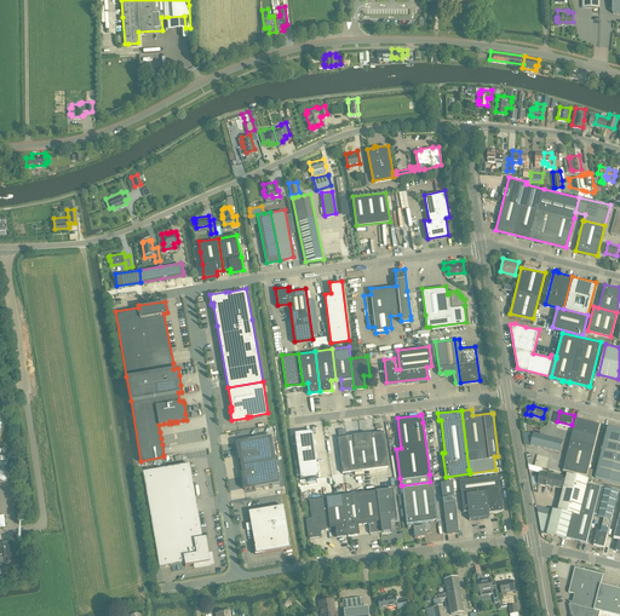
[(593,467),(589,466),(600,422),(577,416),(563,468),(562,470),(567,471),(589,477),(591,477),(593,467)]
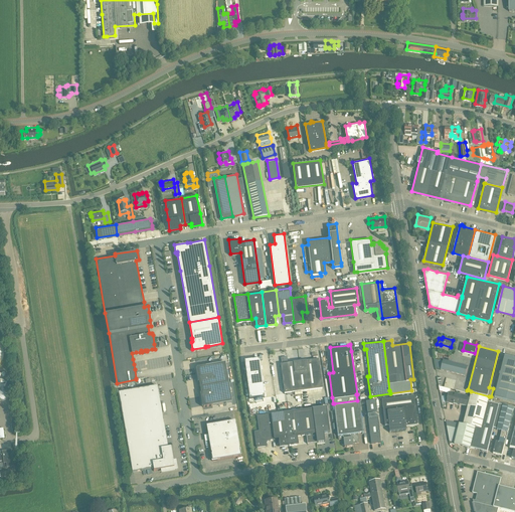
[(514,399),(514,355),(505,353),(494,395),(514,399)]
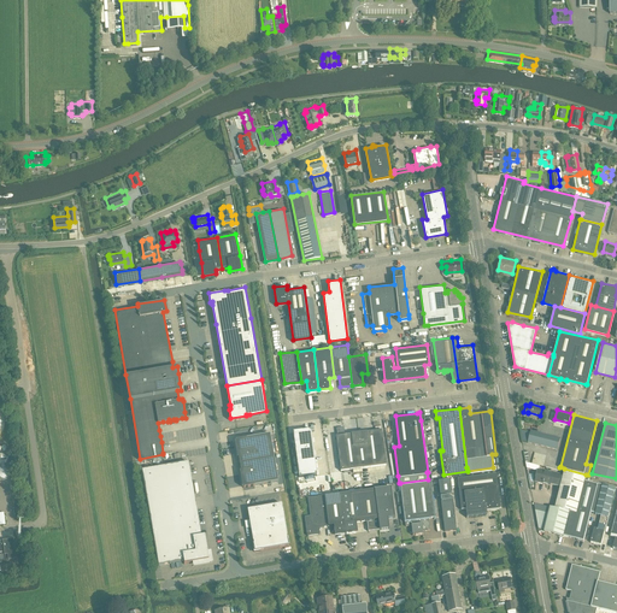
[(311,426),(293,429),(295,451),(299,475),(317,472),(315,452),(311,426)]
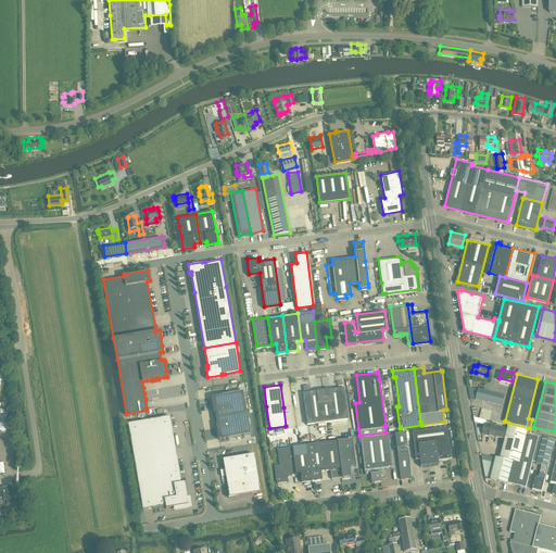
[(306,423),(348,417),(344,386),(330,387),(316,389),(303,391),(306,423)]
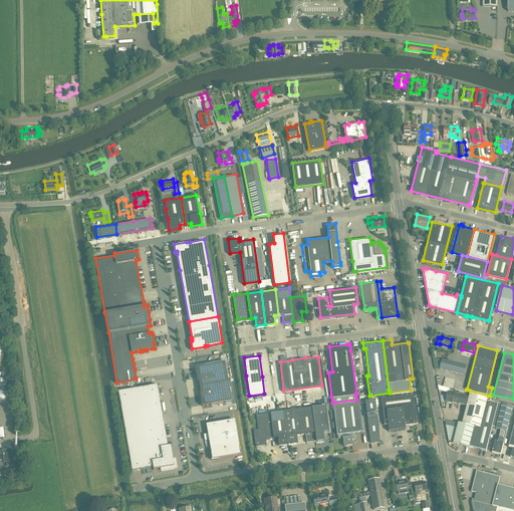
[(442,357),(442,358),(434,356),(436,365),(440,366),(464,372),(467,363),(442,357)]
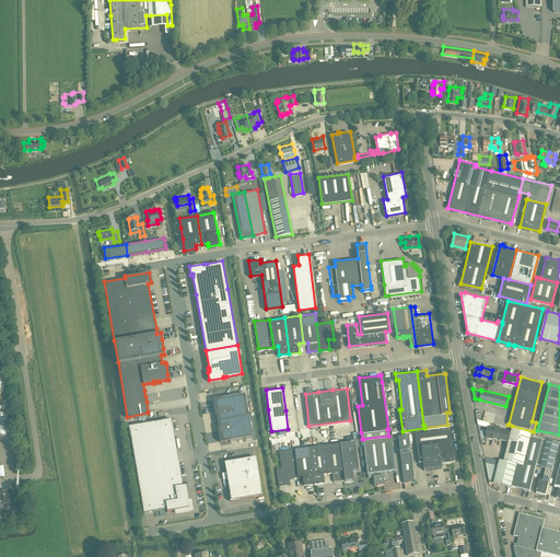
[(213,397),(218,419),(248,414),(245,392),(213,397)]
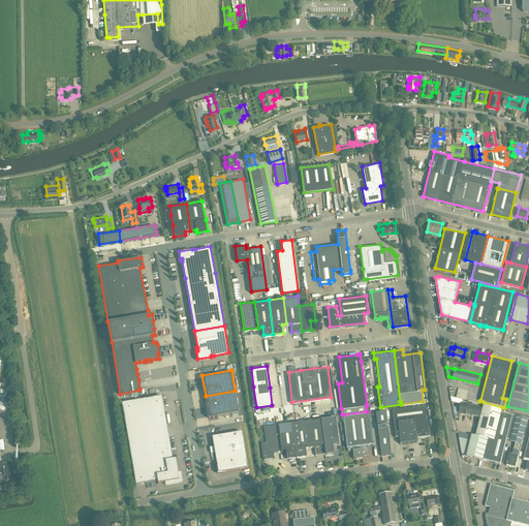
[(239,411),(235,391),(206,396),(209,416),(239,411)]
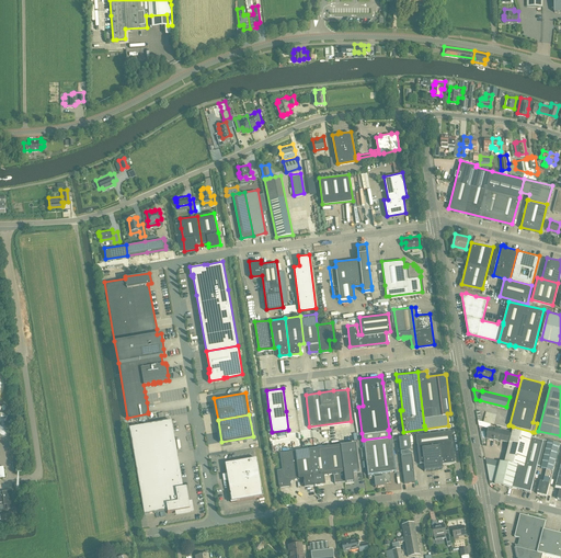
[(491,422),(478,419),(479,423),(488,425),(490,426),(488,432),(487,435),(501,440),(501,439),(507,440),(510,429),(499,426),(490,424),(491,422)]
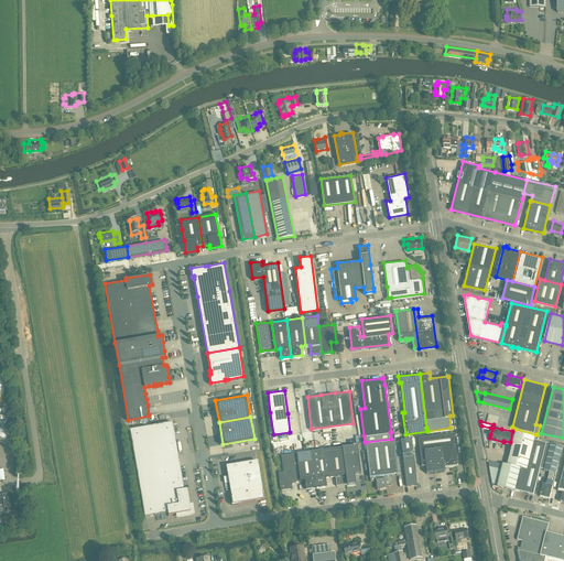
[(187,498),(187,496),(188,496),(187,488),(184,488),(173,425),(130,433),(144,515),(167,511),(169,514),(175,513),(176,514),(192,510),(191,503),(190,503),(190,502),(188,503),(188,500),(188,499),(190,499),(190,498),(188,498),(187,498)]
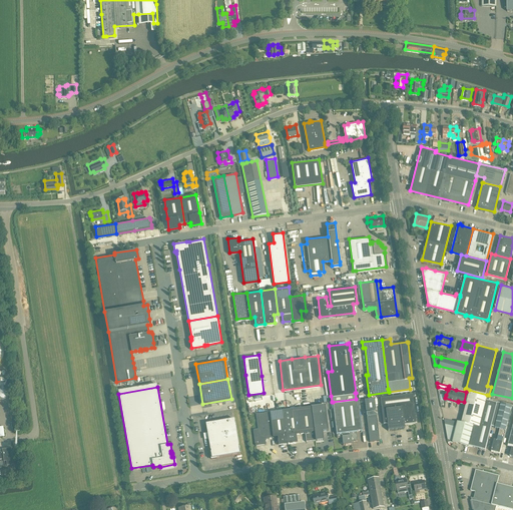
[(486,399),(487,395),(469,390),(461,421),(457,420),(452,440),(468,444),(473,424),(479,425),(486,399)]
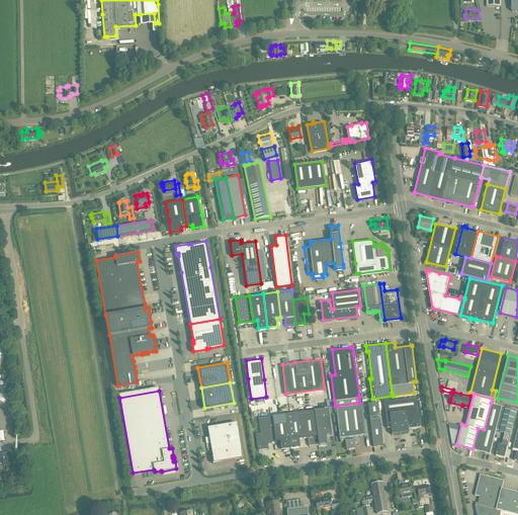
[(408,426),(420,424),(416,396),(383,400),(386,426),(391,426),(392,433),(409,431),(408,426)]
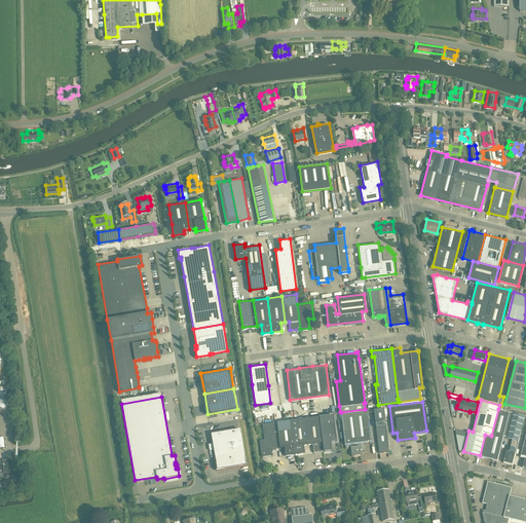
[(383,407),(374,408),(375,417),(375,422),(375,425),(379,451),(388,450),(385,424),(386,424),(386,423),(382,421),(385,417),(383,407)]
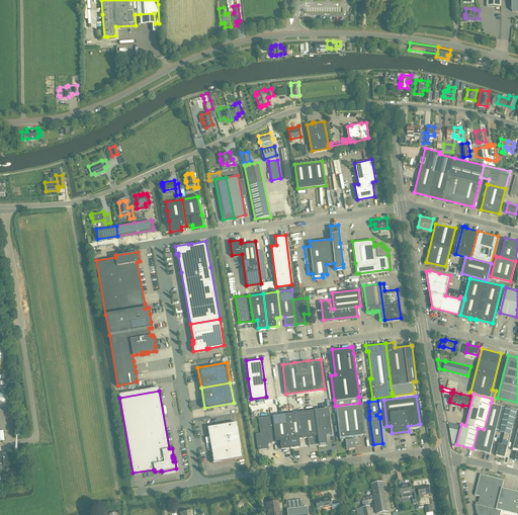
[(365,433),(361,403),(359,403),(336,406),(336,411),(338,421),(339,429),(340,436),(340,440),(345,439),(346,447),(355,446),(355,443),(356,442),(357,443),(361,443),(360,433),(365,433)]
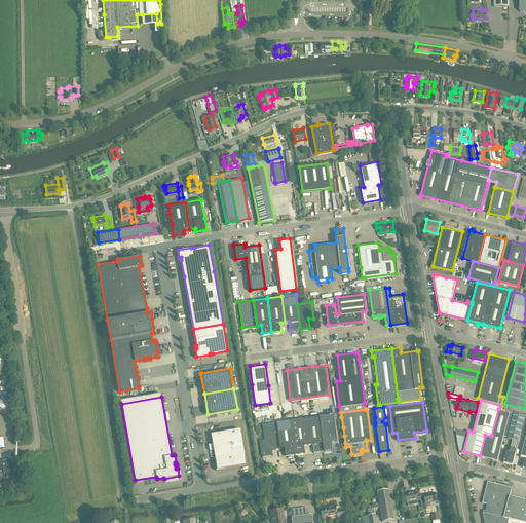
[(485,435),(480,455),(497,459),(498,454),(499,452),(500,449),(503,435),(508,436),(514,412),(513,411),(510,411),(498,409),(491,436),(485,435)]
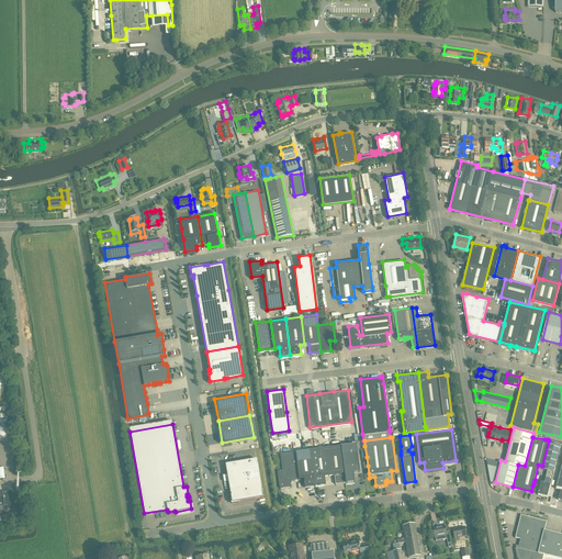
[(549,440),(542,466),(542,467),(548,468),(544,480),(541,480),(538,492),(548,495),(553,471),(560,443),(549,440)]
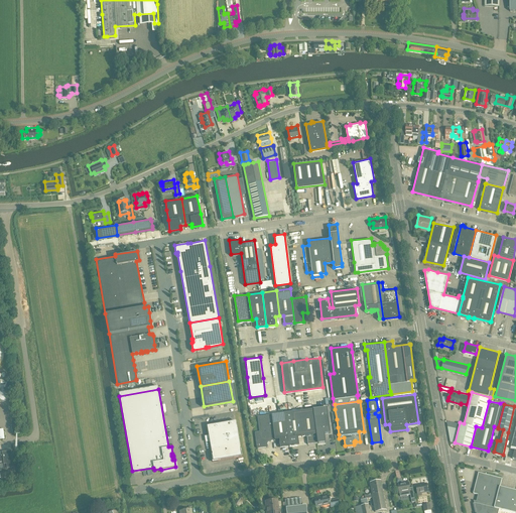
[(327,405),(312,407),(317,441),(326,440),(325,436),(324,431),(330,431),(327,405)]
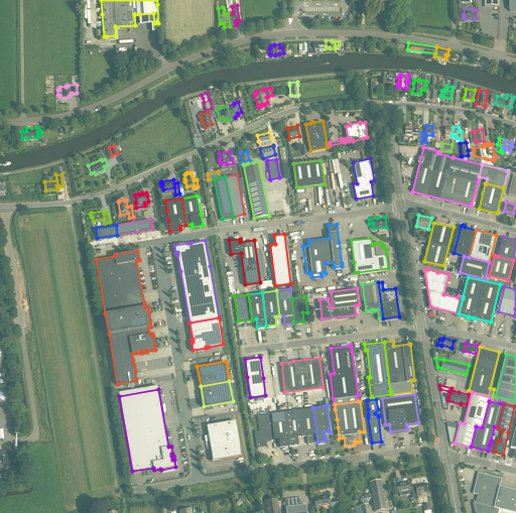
[(307,442),(317,441),(312,407),(299,409),(302,434),(306,433),(307,442)]
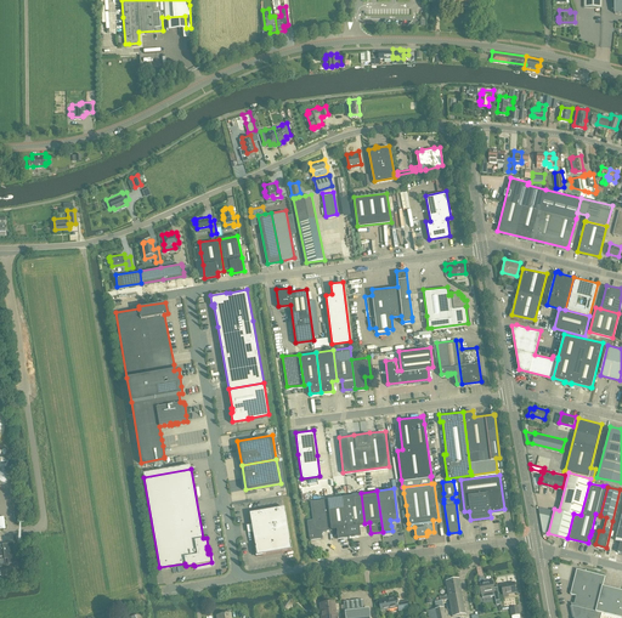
[(358,525),(365,523),(361,493),(344,494),(349,536),(361,534),(358,525)]
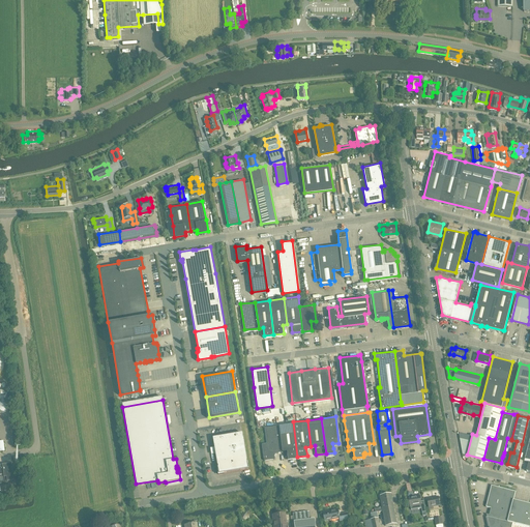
[(288,458),(297,457),(293,421),(278,423),(282,449),(287,449),(288,458)]
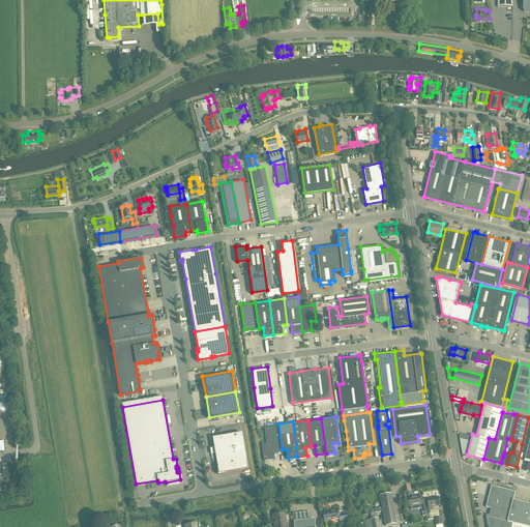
[(276,450),(282,449),(278,423),(264,426),(266,441),(262,442),(264,458),(274,457),(274,454),(276,450)]
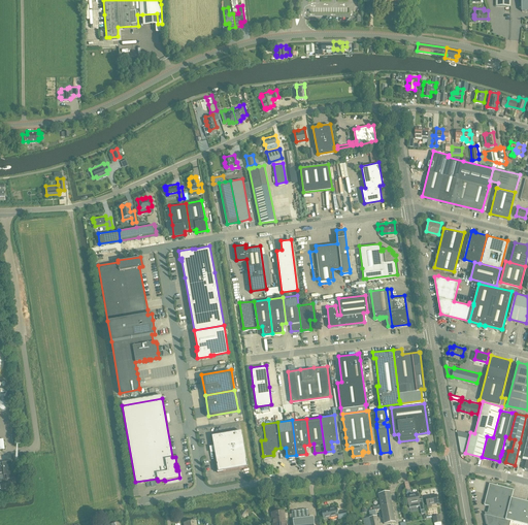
[(245,456),(241,429),(211,434),(217,461),(217,463),(218,470),(248,465),(246,458),(245,458),(245,456)]
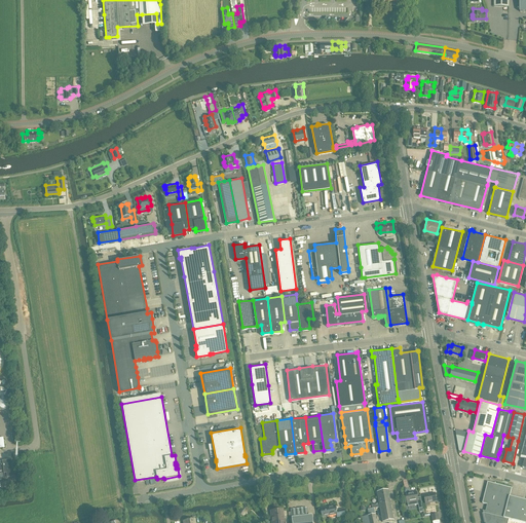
[(2,460),(0,459),(0,478),(7,477),(7,476),(13,475),(11,457),(2,459),(2,460)]
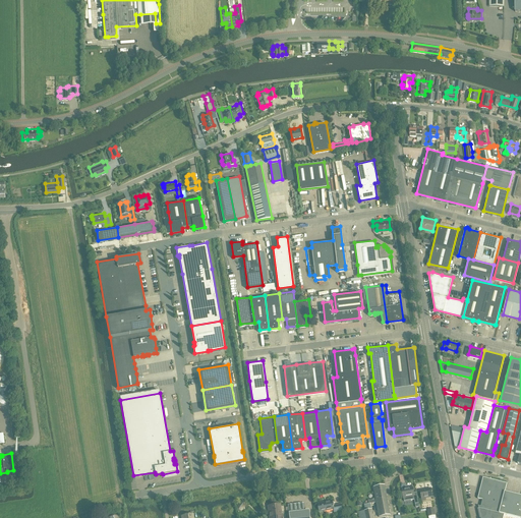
[(483,475),(477,496),(481,497),(479,504),(478,503),(478,506),(480,515),(481,515),(482,515),(482,517),(481,517),(480,517),(520,517),(520,499),(514,497),(516,487),(506,485),(507,481),(499,479),(483,475)]
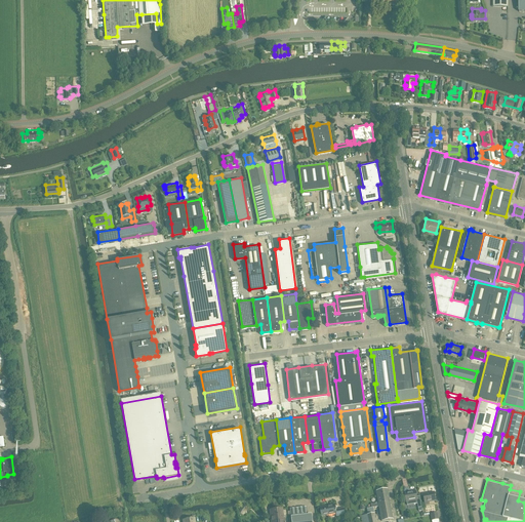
[(381,518),(393,516),(387,486),(376,488),(378,500),(370,502),(371,506),(378,504),(381,518)]
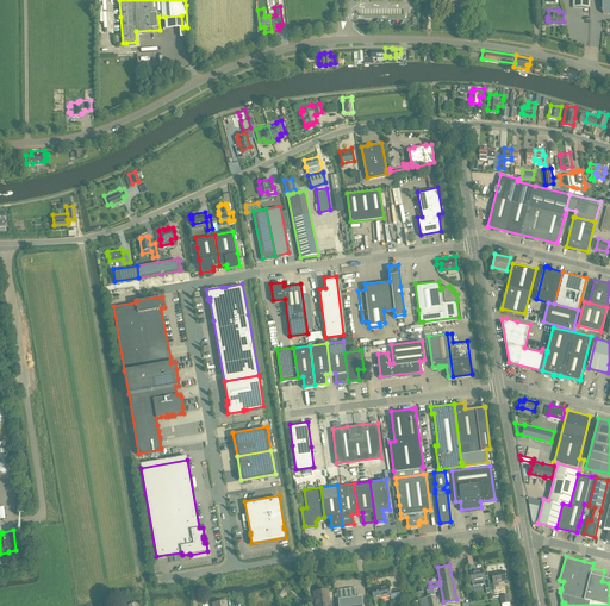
[(491,589),(491,585),(489,573),(484,573),(483,567),(471,569),(473,583),(485,581),(487,591),(491,589)]
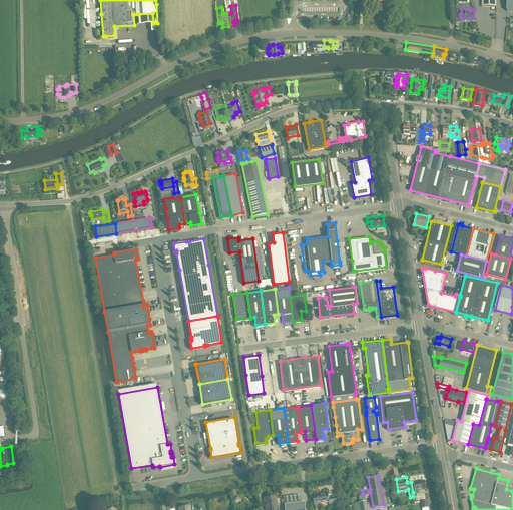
[(419,488),(426,486),(424,478),(414,480),(416,490),(420,490),(419,488)]
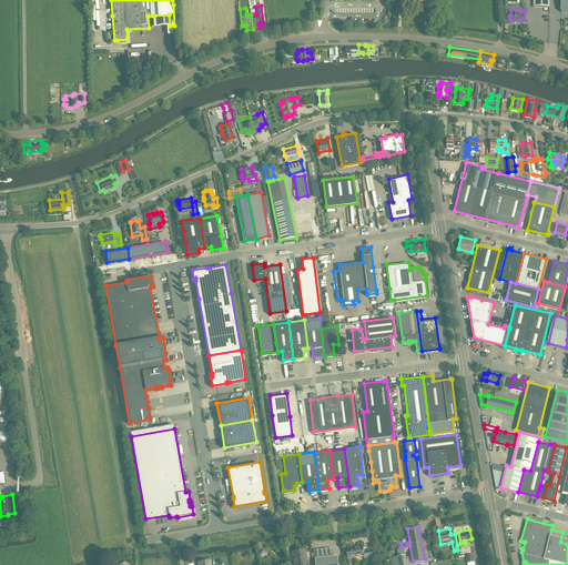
[(372,547),(363,548),(362,543),(345,546),(347,556),(364,553),(364,556),(373,554),(372,547)]
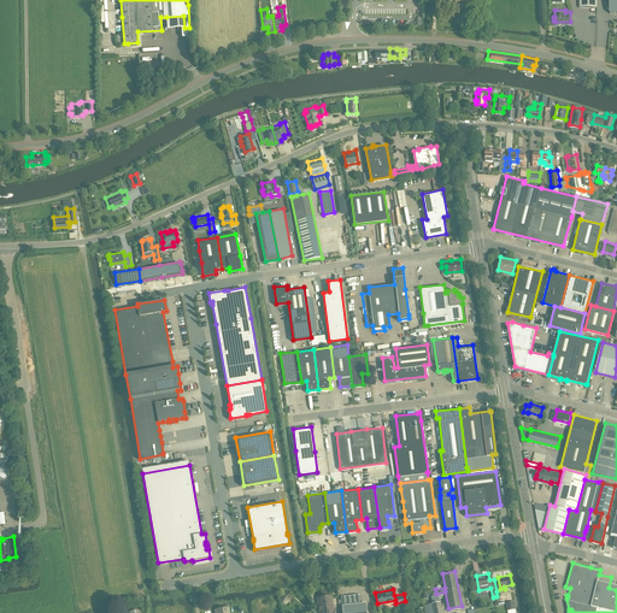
[(366,612),(366,601),(362,601),(360,593),(341,595),(342,612),(366,612)]
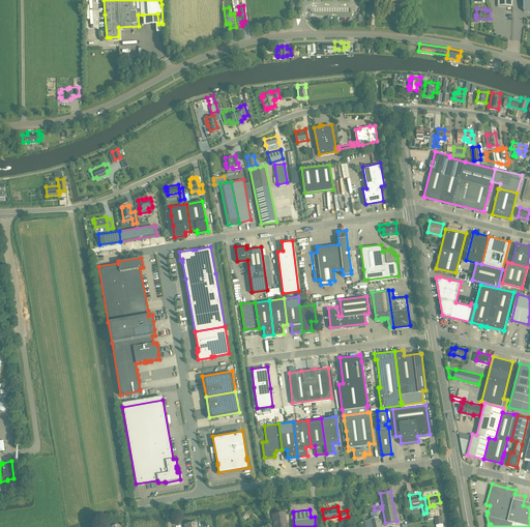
[(287,526),(285,510),(272,513),(273,526),(287,526)]
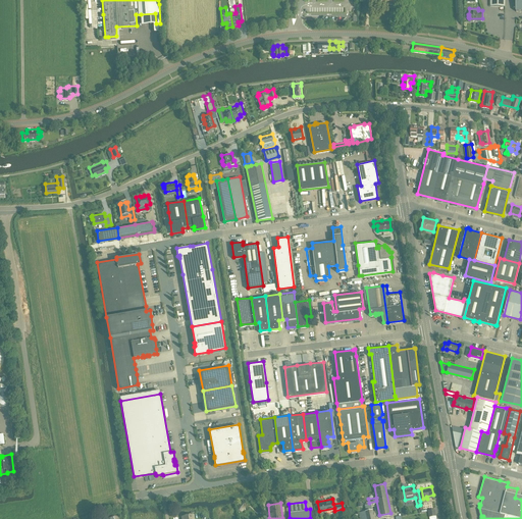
[(360,518),(373,518),(372,508),(359,511),(360,518)]
